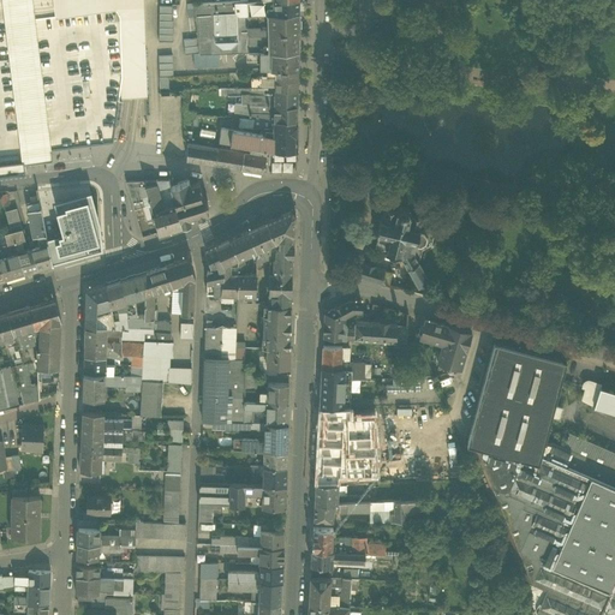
[(53,156),(52,147),(49,148),(30,0),(0,0),(0,9),(6,9),(22,141),(10,142),(12,159),(24,157),(24,160),(53,156)]
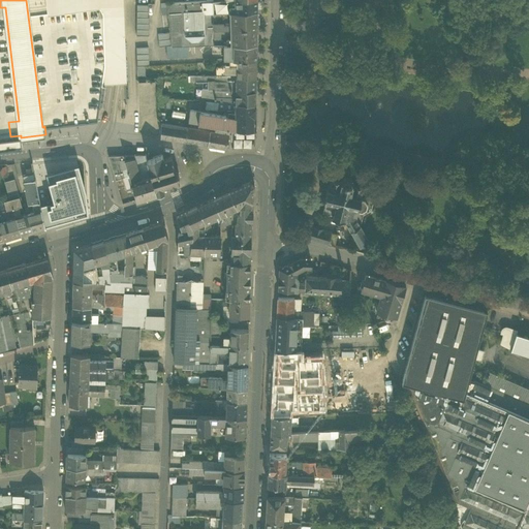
[(26,0),(42,127),(44,126),(97,120),(102,84),(115,83),(126,83),(122,0),(26,0)]
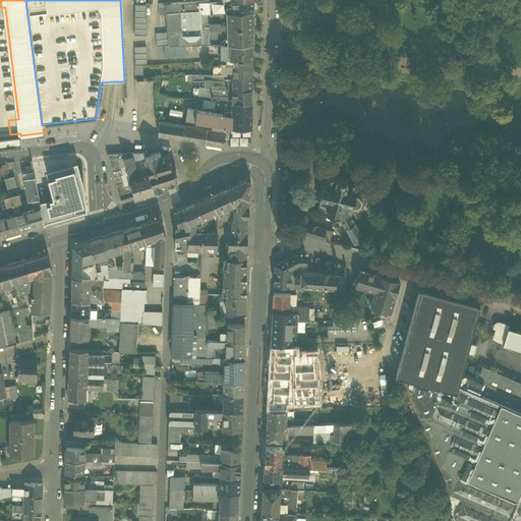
[(165,3),(166,14),(178,14),(179,12),(204,11),(204,12),(210,11),(210,0),(165,3)]
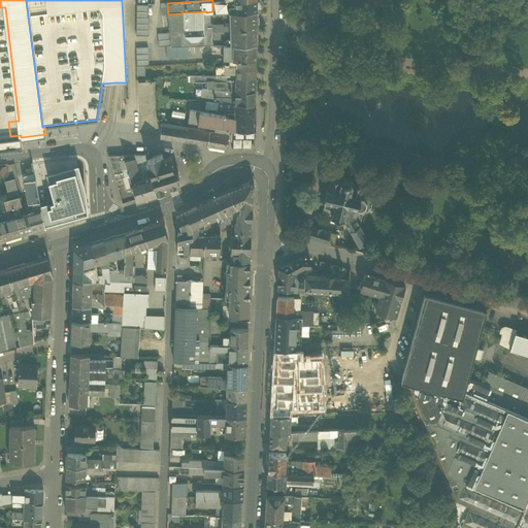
[(212,0),(212,11),(221,11),(219,0),(213,0),(212,0)]
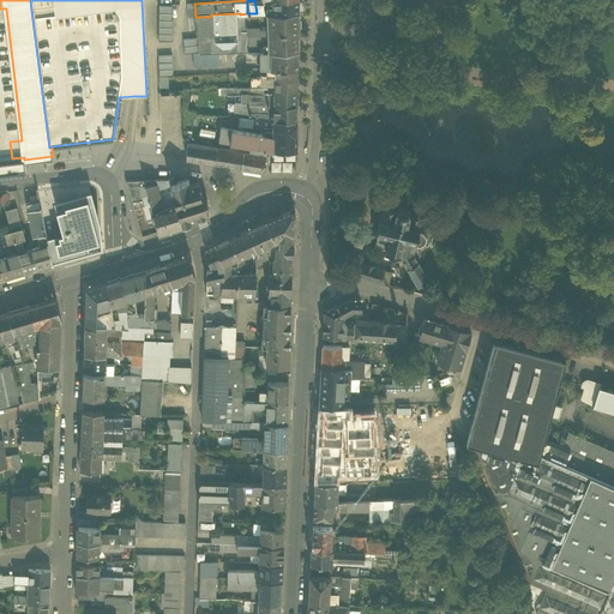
[(266,6),(268,12),(299,11),(298,0),(272,0),(274,6),(266,6)]
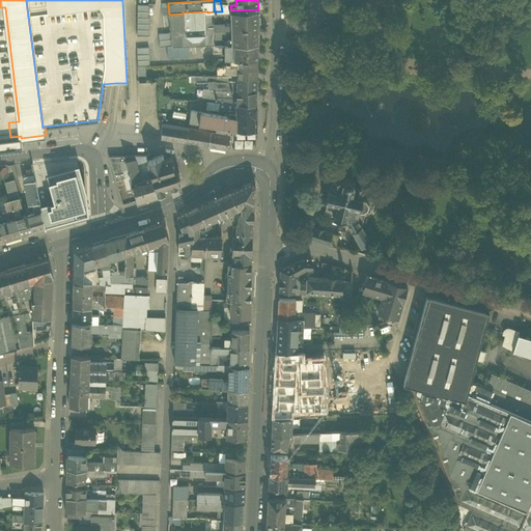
[(137,5),(137,18),(148,18),(148,5),(137,5)]
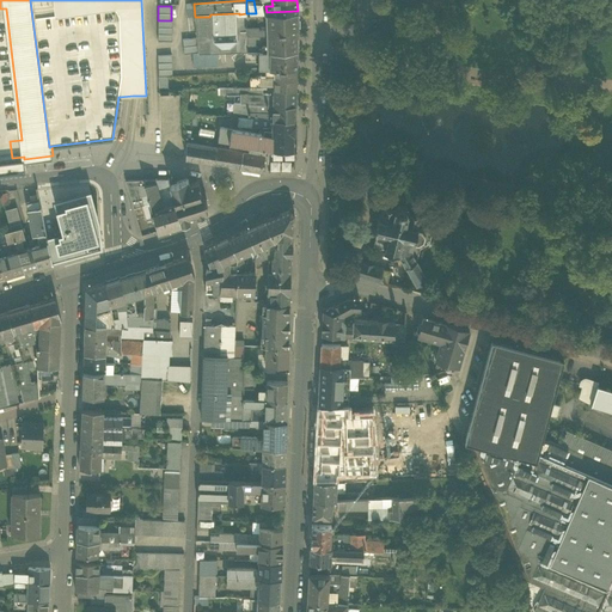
[(0,172),(25,170),(24,159),(24,157),(12,158),(10,141),(22,140),(6,8),(0,8),(0,172)]
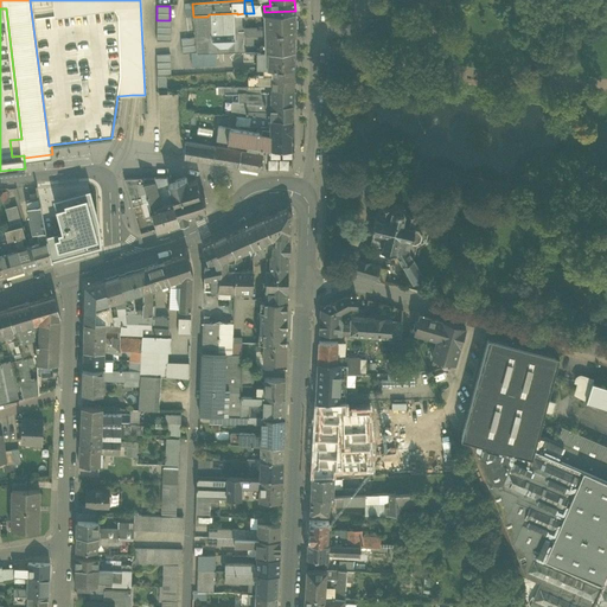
[(237,14),(237,32),(244,32),(283,31),(294,30),(295,11),(264,12),(254,13),(244,13),(237,14)]
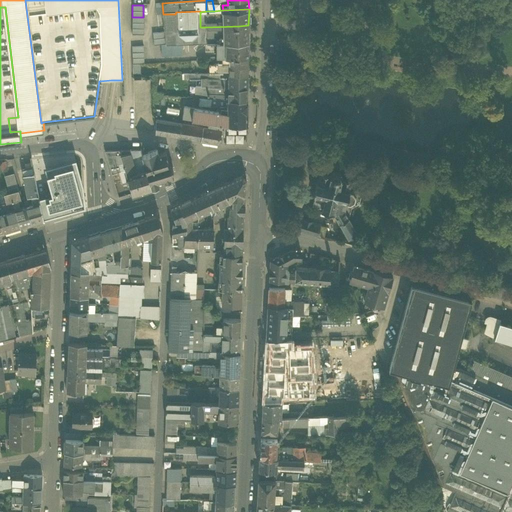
[(248,41),(248,32),(238,31),(201,32),(176,34),(175,14),(163,14),(165,32),(165,38),(166,44),(182,43),(206,42),(217,42),(248,41)]
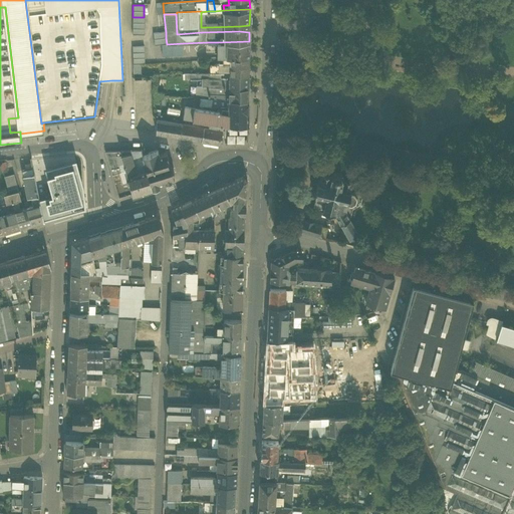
[(133,17),(133,34),(145,34),(145,17),(144,17),(133,17)]
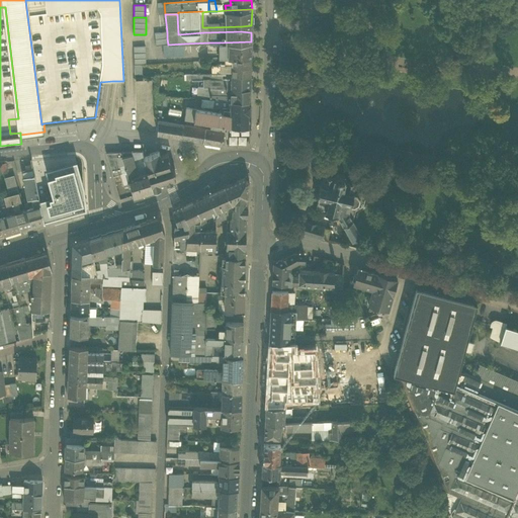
[(251,41),(220,42),(220,51),(251,50),(251,41)]
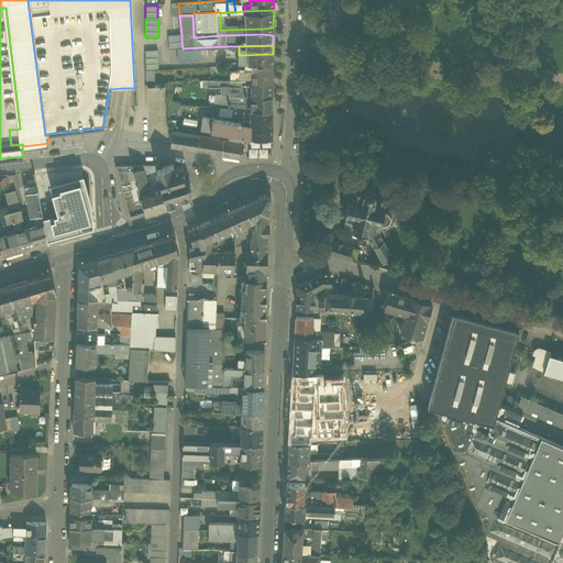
[(200,47),(183,48),(177,50),(178,62),(200,61),(200,47)]
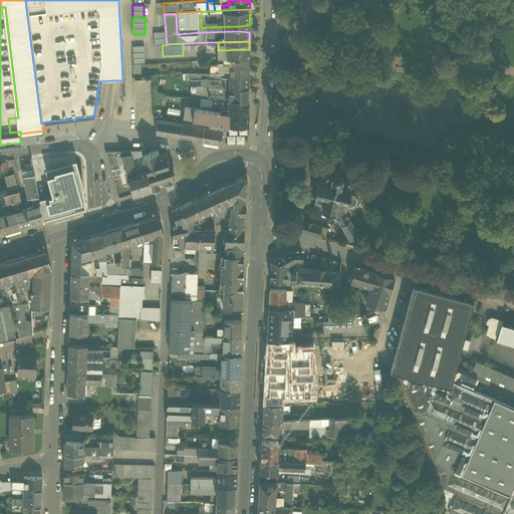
[(145,64),(145,46),(133,47),(133,64),(145,64)]
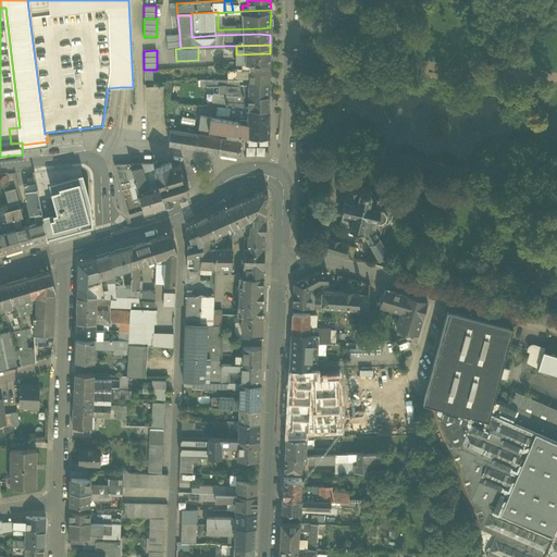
[(243,74),(249,76),(270,76),(270,61),(242,61),(242,63),(242,71),(227,71),(227,79),(239,79),(243,79),(243,74)]
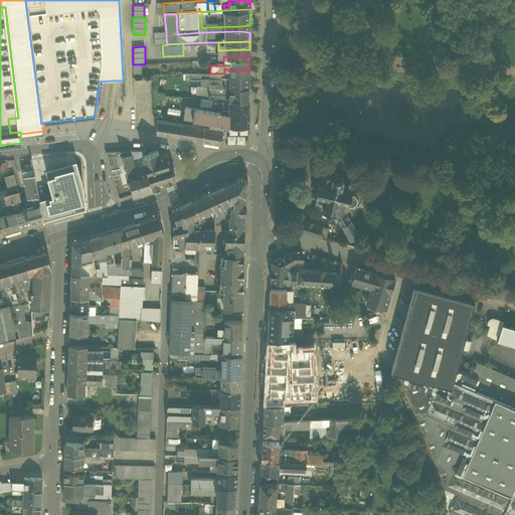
[(249,89),(249,76),(230,76),(230,81),(230,84),(230,89),(249,89)]
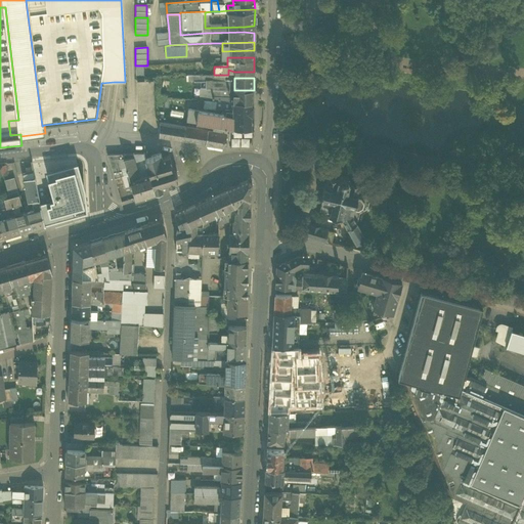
[(206,88),(213,88),(229,87),(229,86),(234,86),(234,83),(232,83),(232,81),(225,81),(217,80),(213,80),(213,82),(206,82),(206,88)]
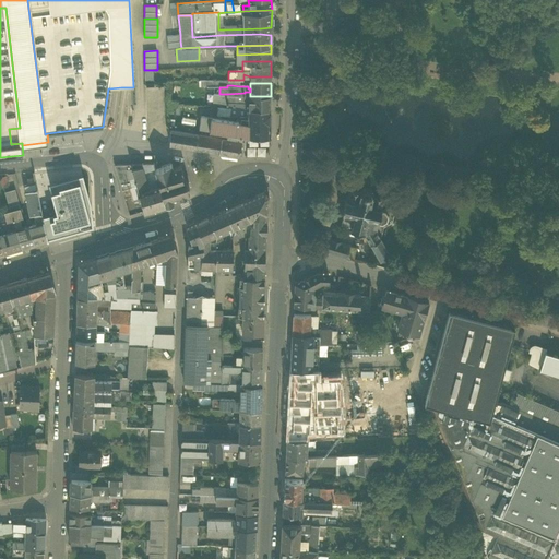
[(213,105),(226,105),(226,102),(246,103),(246,104),(250,104),(250,96),(250,92),(245,92),(245,93),(227,94),(219,94),(214,94),(213,105)]
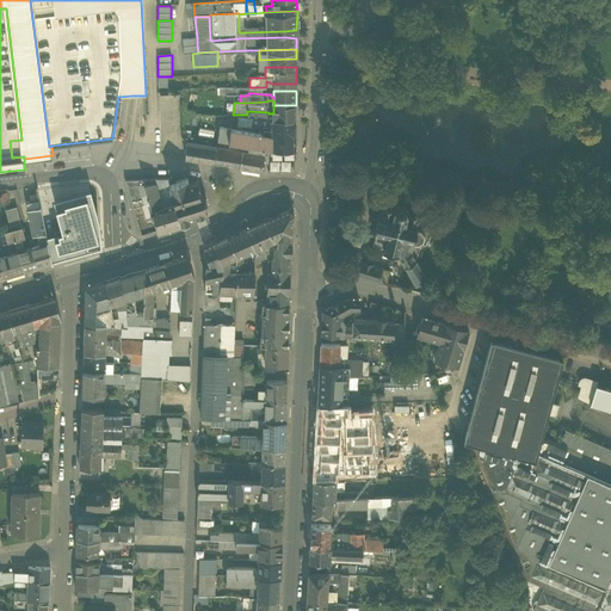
[(273,119),(277,119),(295,119),(296,105),(273,105),(273,113),(273,119)]
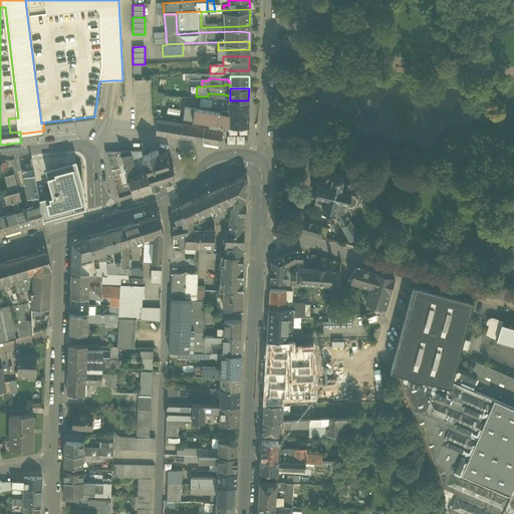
[(248,100),(233,100),(233,106),(229,106),(229,113),(229,124),(245,125),(248,125),(248,100)]
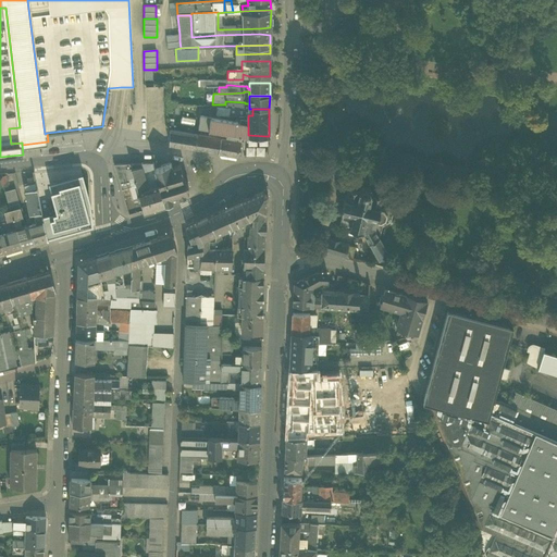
[(199,127),(214,131),(217,119),(200,116),(199,127)]
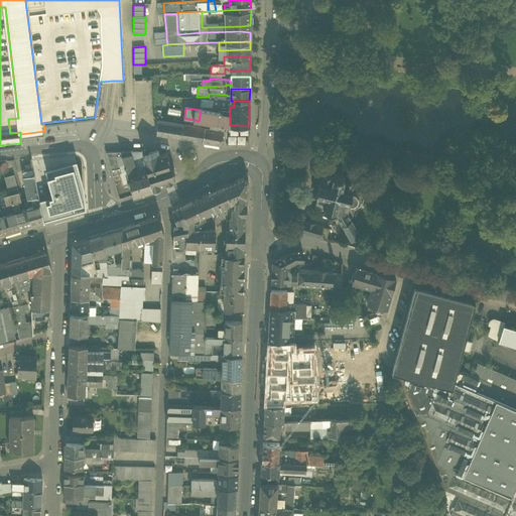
[(199,121),(211,122),(225,124),(230,125),(230,114),(219,113),(201,110),(199,121)]
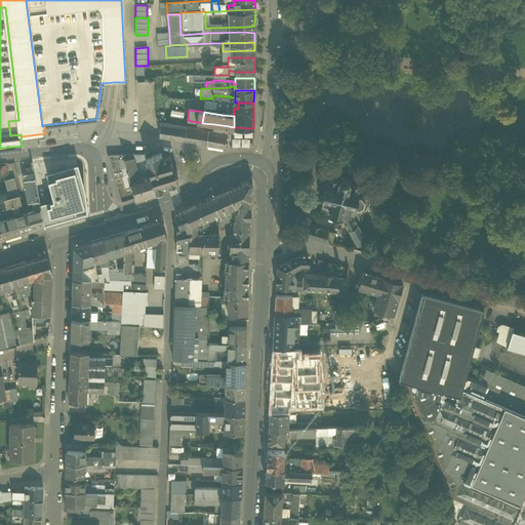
[(159,135),(185,139),(187,127),(160,123),(159,135)]
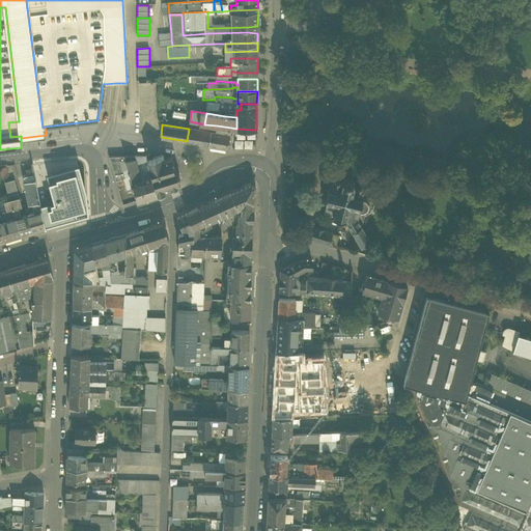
[(187,141),(207,145),(211,131),(189,128),(189,129),(187,141)]
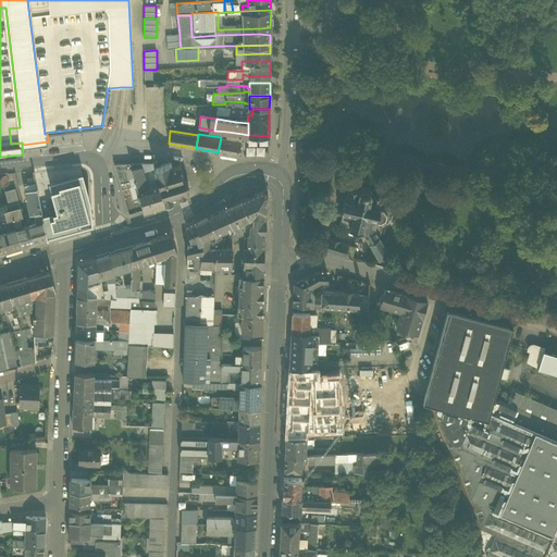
[(226,138),(221,137),(218,152),(238,156),(238,155),(242,156),(245,143),(240,143),(242,140),(231,138),(226,138)]
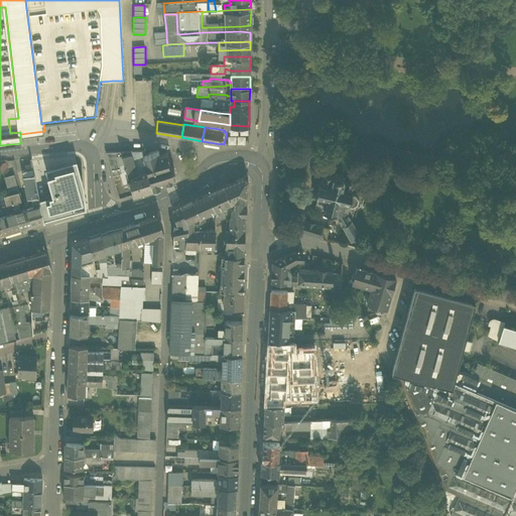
[(121,174),(125,186),(130,185),(128,177),(121,155),(132,154),(132,155),(133,158),(134,157),(133,155),(134,155),(134,151),(106,152),(113,175),(118,173),(119,174),(120,174),(120,173),(122,172),(121,174)]
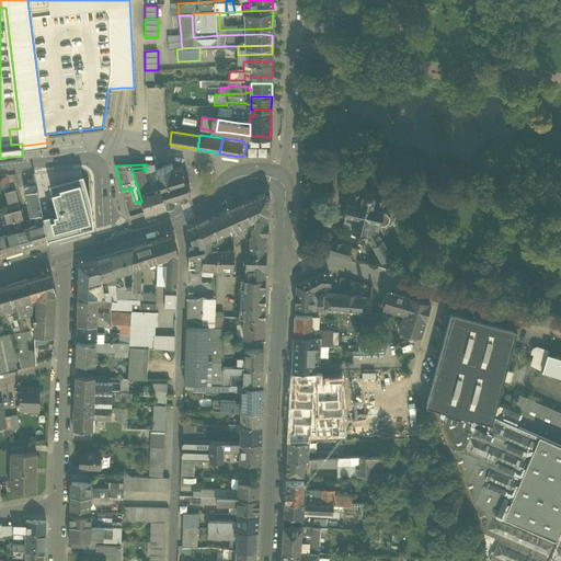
[(159,181),(160,186),(167,205),(174,203),(173,201),(173,199),(181,197),(181,198),(187,196),(186,194),(190,193),(189,189),(191,187),(189,180),(186,181),(184,175),(183,176),(182,173),(184,172),(181,165),(173,168),(172,164),(163,167),(156,169),(159,181)]
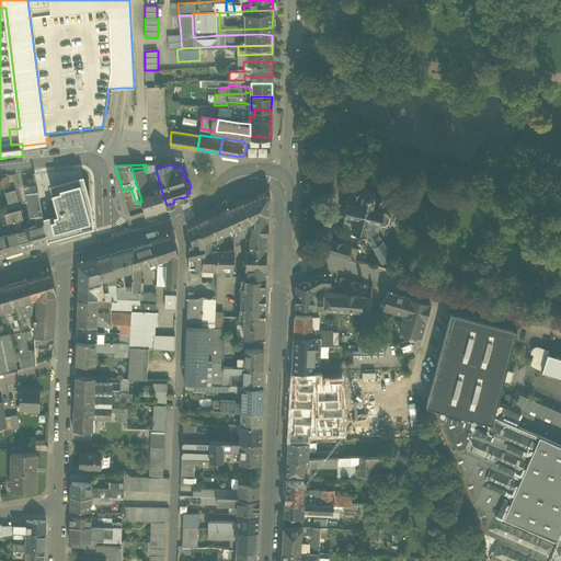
[(132,169),(139,193),(149,190),(147,184),(148,184),(145,172),(144,169),(144,168),(132,169)]
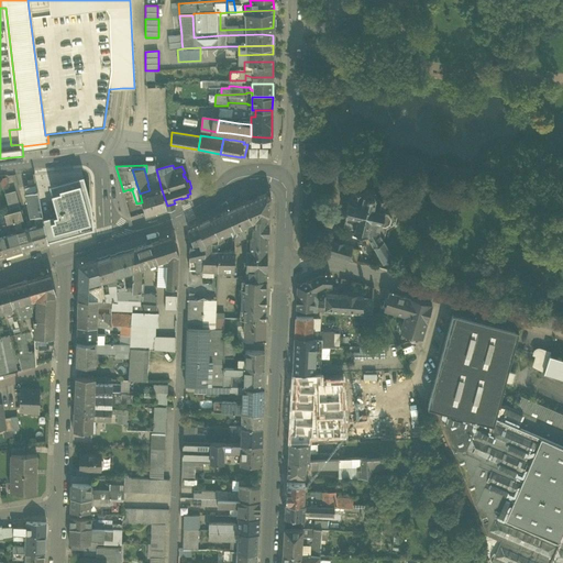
[(44,222),(48,242),(94,228),(89,198),(84,175),(50,185),(57,214),(43,219),(44,222)]
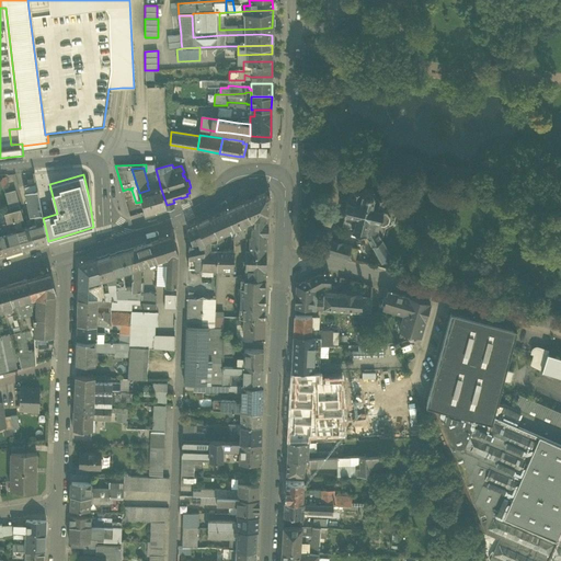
[(25,186),(26,192),(36,190),(34,179),(29,180),(30,185),(25,186)]
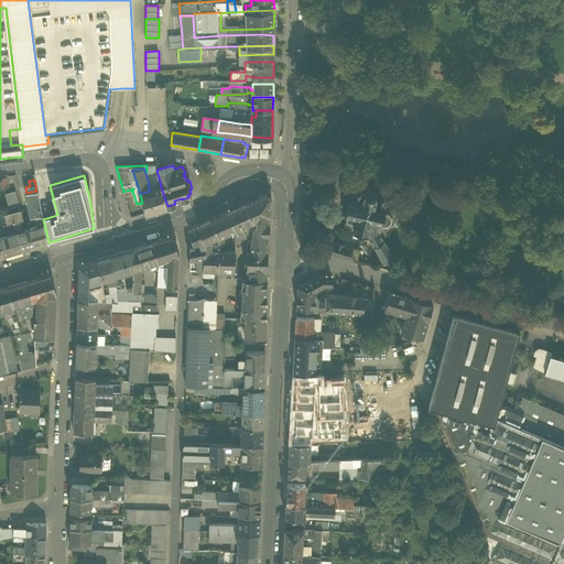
[(145,213),(167,206),(161,187),(150,191),(140,194),(142,203),(145,213)]
